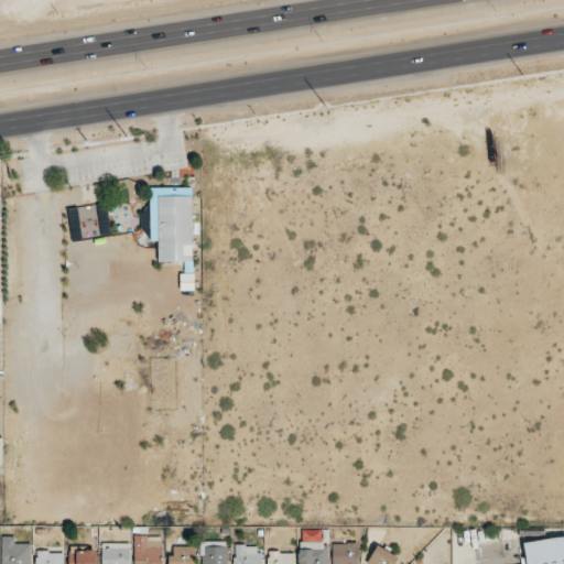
[(192,187),(149,187),(149,230),(159,230),(159,262),(185,262),(185,270),(192,270),(192,187)]
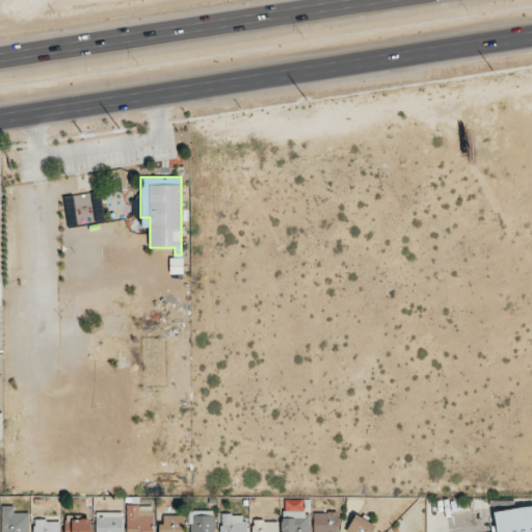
[(283,501),(282,531),(308,531),(309,510),(303,510),(303,501),(283,501)]
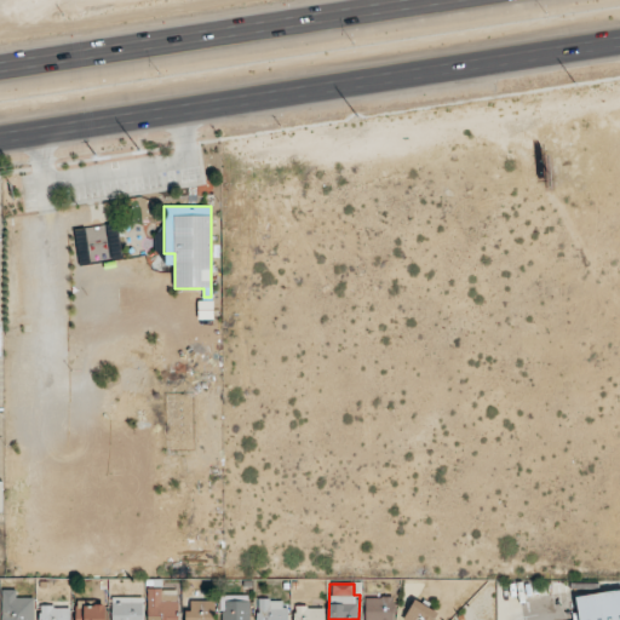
[(147,619),(177,619),(177,600),(162,600),(162,589),(147,589),(147,619)]
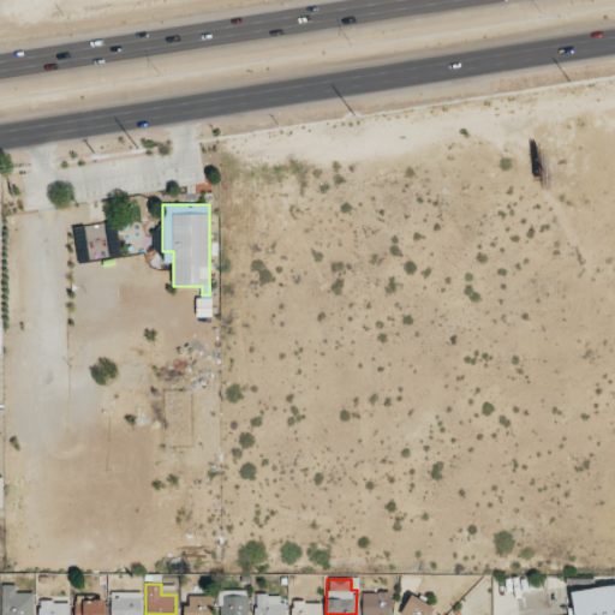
[(1,614),(33,614),(34,596),(22,596),(22,585),(1,585),(1,614)]
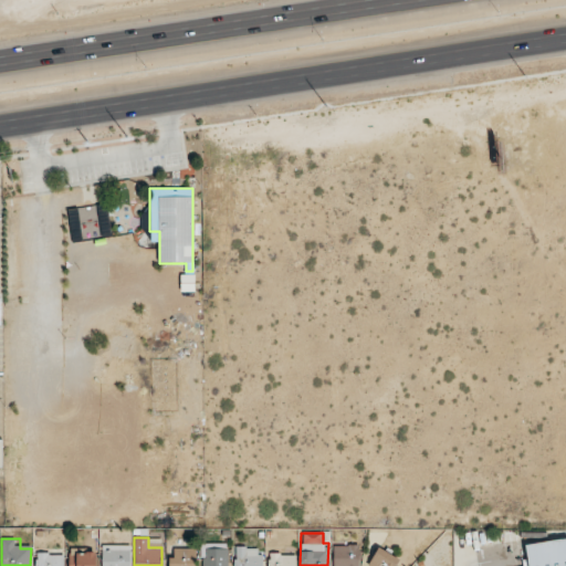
[(565,565),(565,538),(523,545),(525,565),(565,565)]
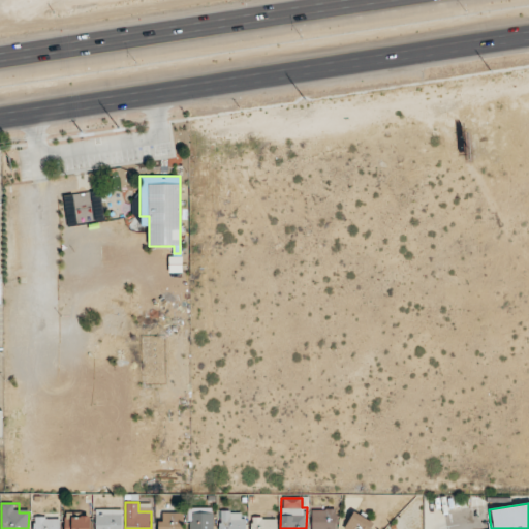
[(95,528),(121,528),(121,509),(95,509),(95,528)]
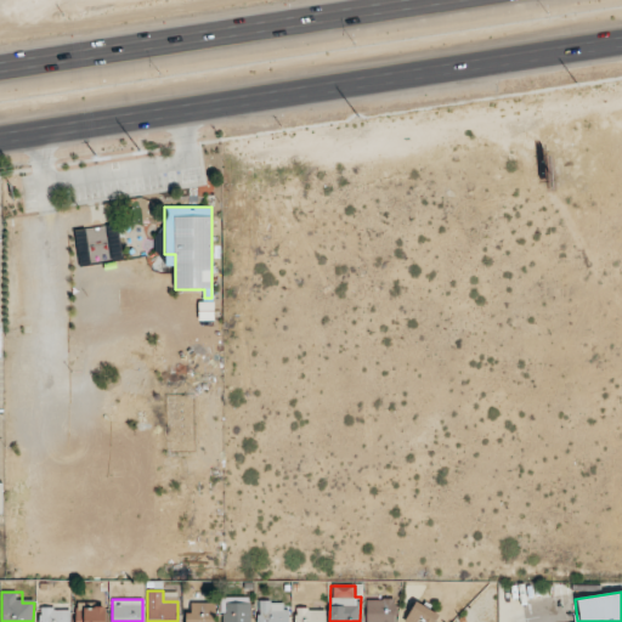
[(395,621),(395,599),(367,599),(366,621),(395,621)]
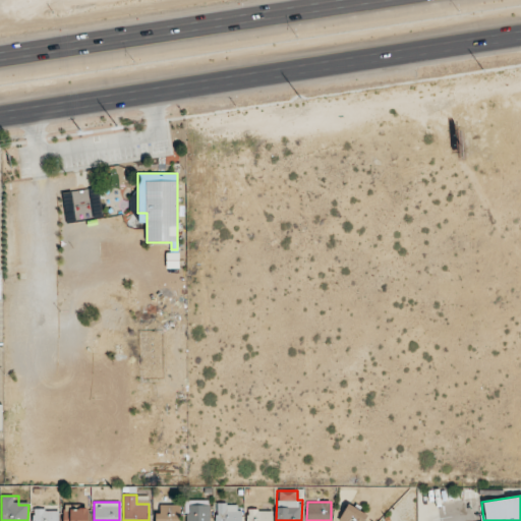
[(241,520),(241,503),(216,503),(216,520),(241,520)]
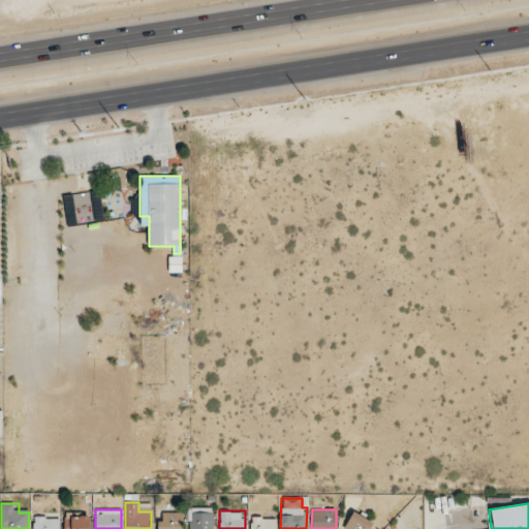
[(343,528),(372,528),(376,523),(353,510),(344,528),(343,528)]
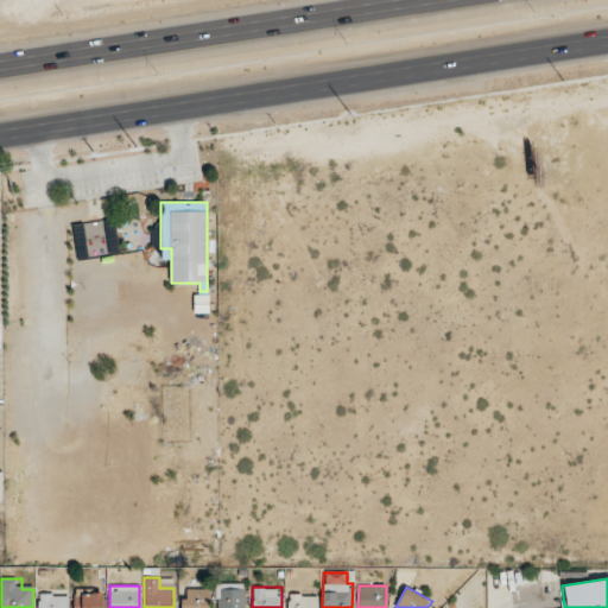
[(210,607),(210,588),(182,588),(182,607),(210,607)]
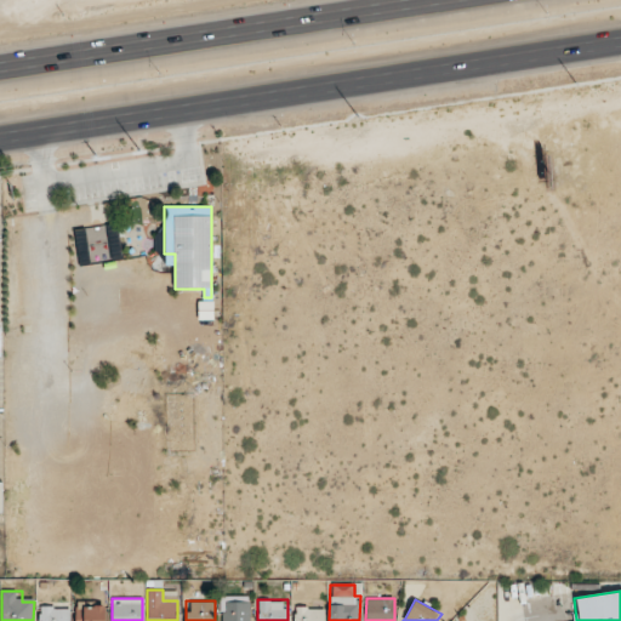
[(104,620),(104,602),(75,602),(75,620),(104,620)]
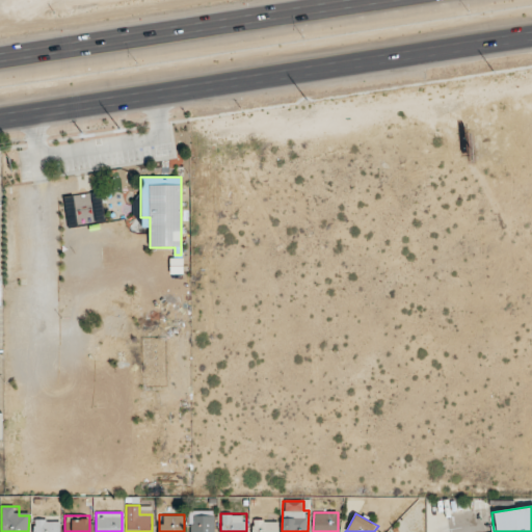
[(214,531),(215,515),(190,515),(190,531),(214,531)]
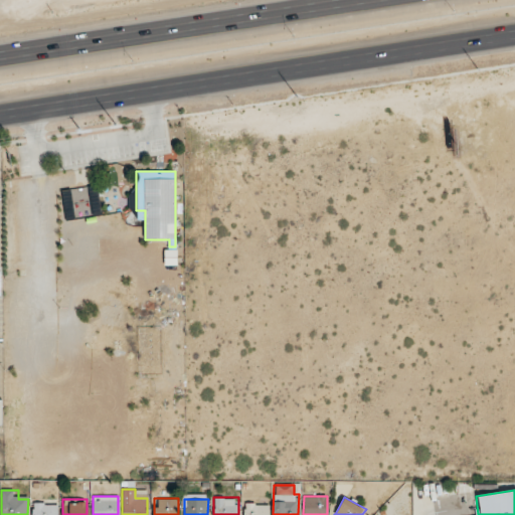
[(33,503),(32,514),(57,514),(58,503),(33,503)]
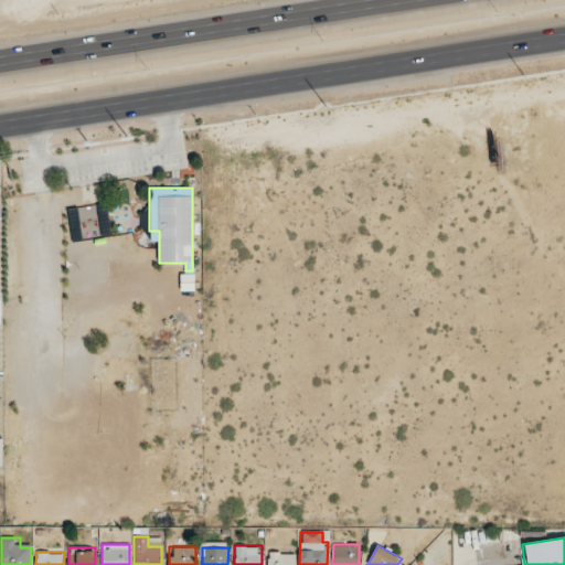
[(295,564),(295,552),(268,552),(268,564),(295,564)]
